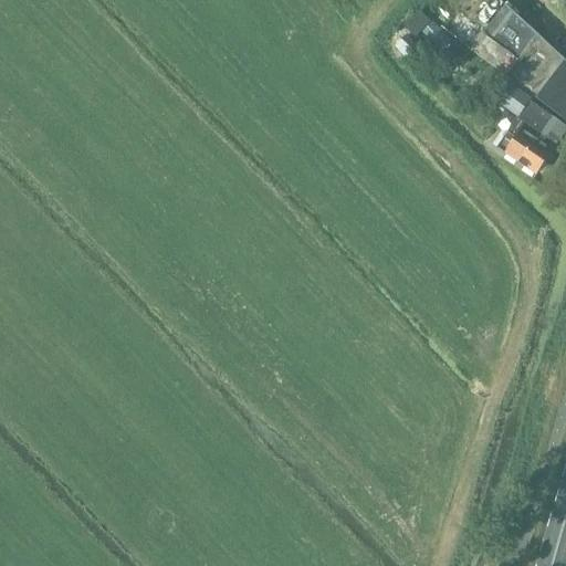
[(565,122),(565,62),(564,60),(504,6),(484,32),(471,51),(565,122)]
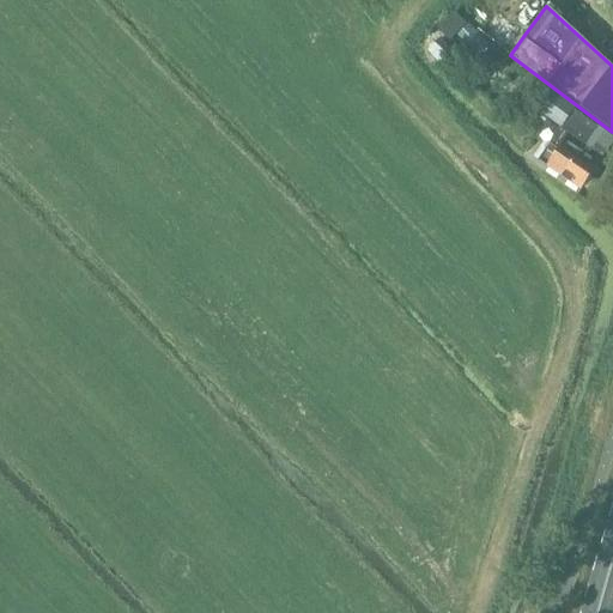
[(463,42),(475,25),(454,12),(443,30),(463,42)]
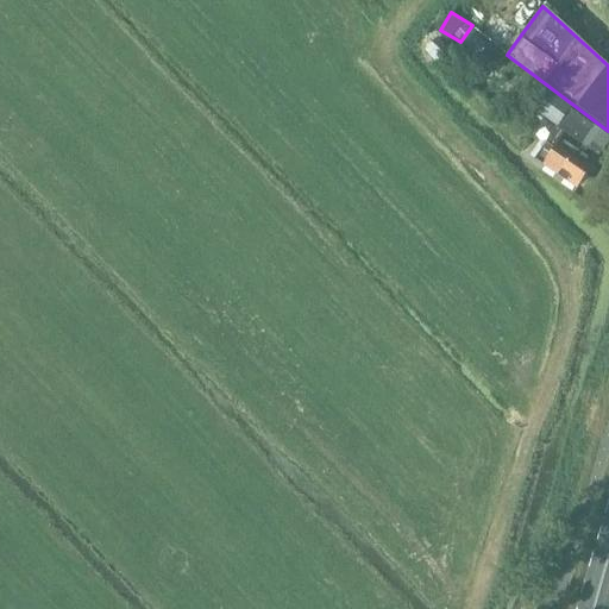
[(521,35),(496,16),(482,36),(507,55),(521,35)]
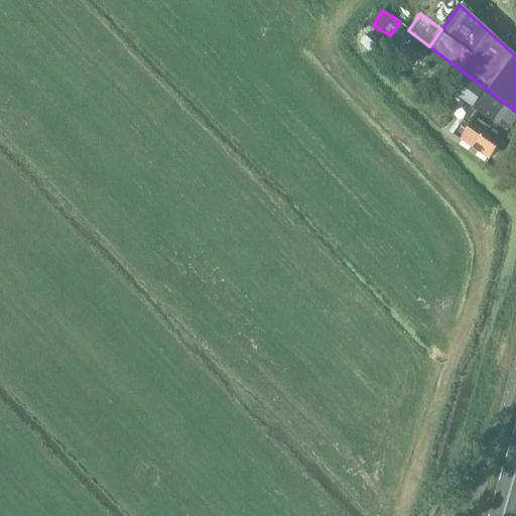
[(452,86),(461,93),(468,85),(458,78),(452,86)]
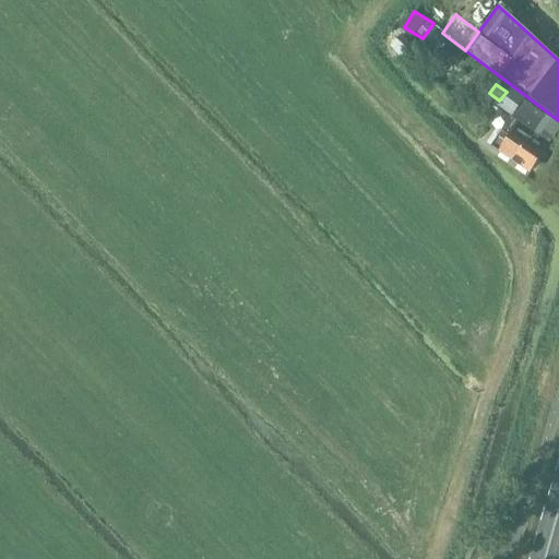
[(528,174),(558,130),(558,126),(522,100),(489,145),(528,174)]
